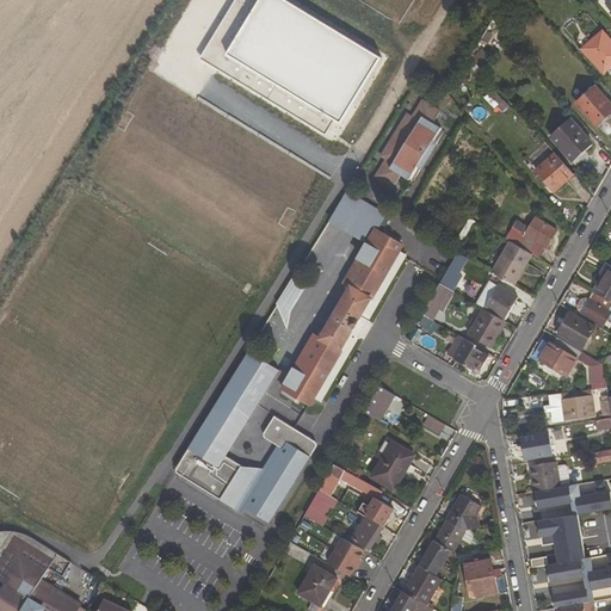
[(227,54),(259,0),(234,0),(199,57),(325,134),(334,119),(227,54)]
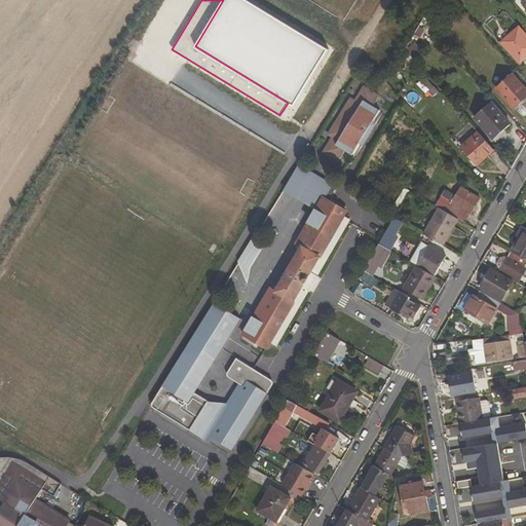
[(326,49),(245,0),(223,0),(195,46),(288,103),(292,106),(326,49)]
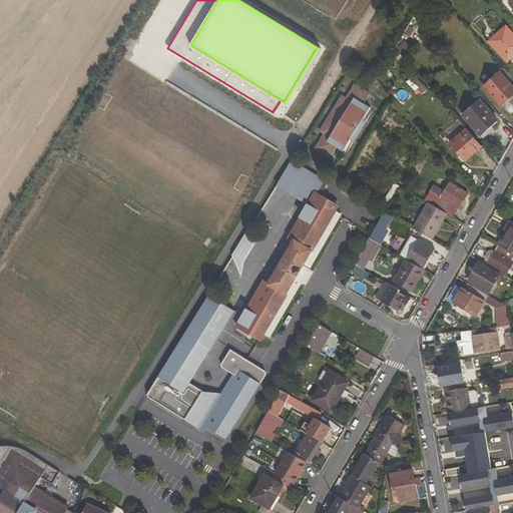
[(490,41),(507,61),(512,55),(512,33),(506,26),(490,41)]
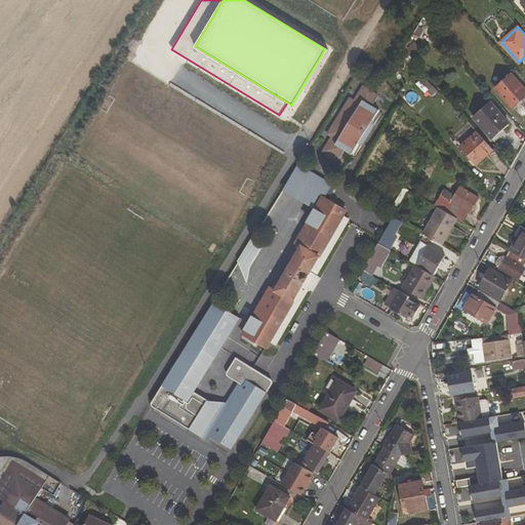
[(495,89),(513,109),(524,97),(524,87),(513,74),(495,89)]
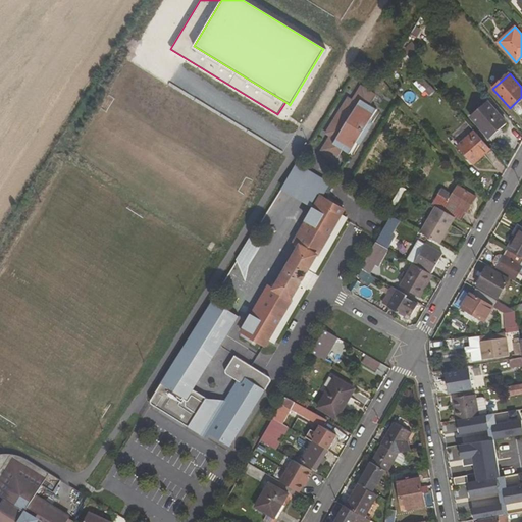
[(349,98),(326,133),(331,136),(322,150),(333,157),(373,93),(362,87),(353,101),(349,98)]
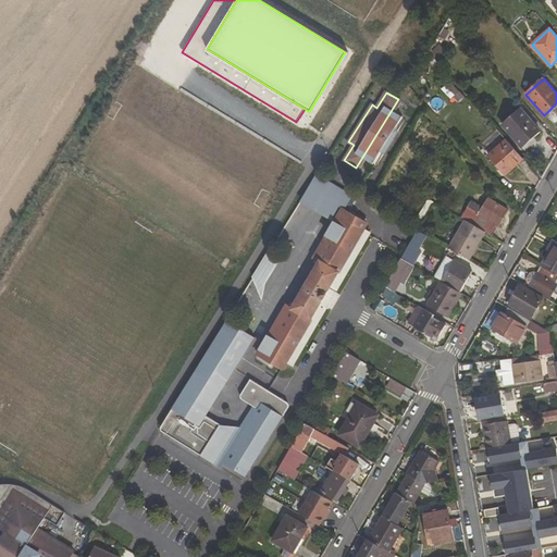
[(356,168),(360,170),(366,160),(373,164),(404,118),(396,112),(403,102),(398,99),(356,168)]
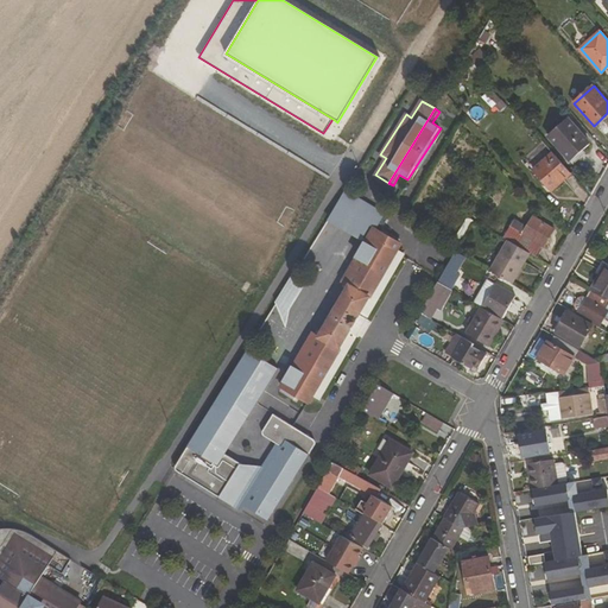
[(548,135),(571,162),(590,144),(568,118),(548,135)]
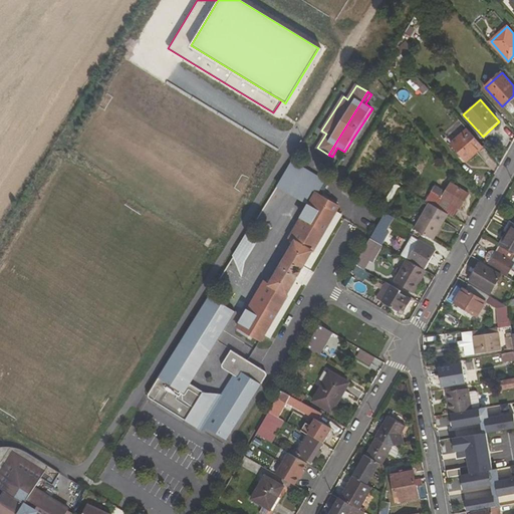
[(344,152),(347,154),(375,109),(372,108),(344,152)]
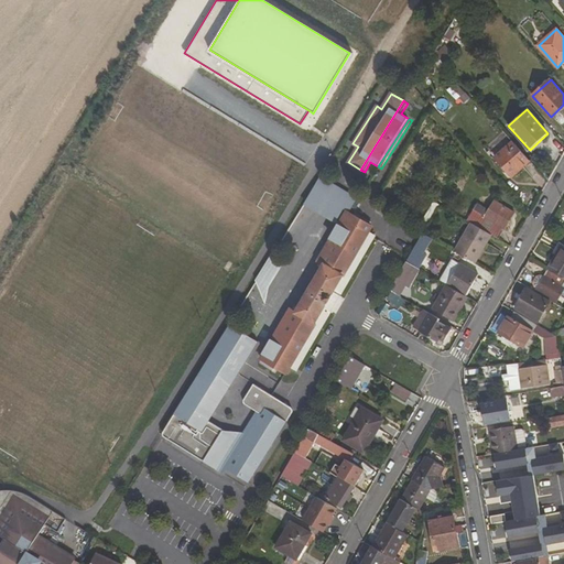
[(495,156),(513,177),(530,162),(512,142),(495,156)]
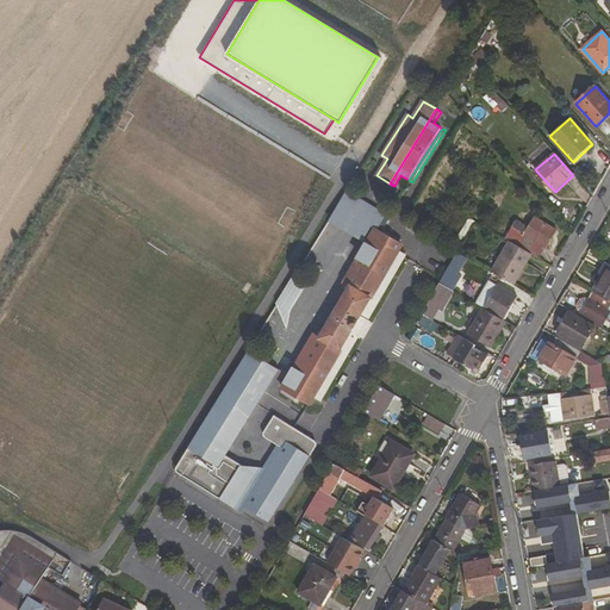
[(377,229),(385,215),(352,195),(336,222),(368,242),(344,282),(350,286),(321,336),(315,332),(282,387),(309,403),(313,394),(353,329),(354,330),(361,318),(359,318),(385,275),(384,274),(394,255),(377,244),(384,232),(377,229)]
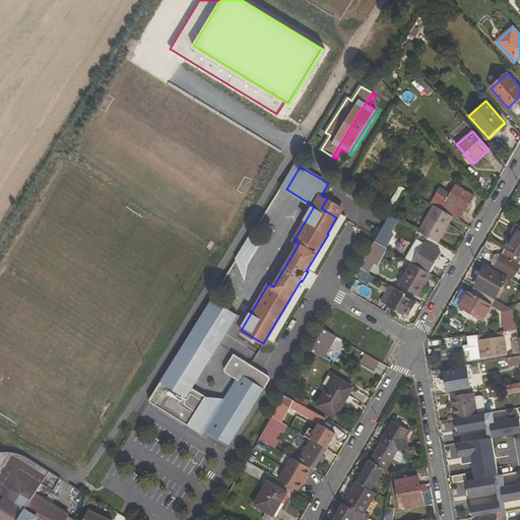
[(400,186),(392,199),(397,201),(405,189),(400,186)]
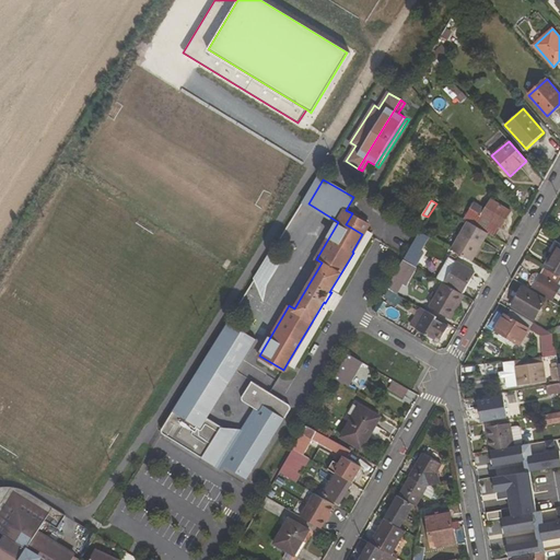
[(486,208),(475,201),(464,220),(467,221),(488,233),(496,237),(510,211),(490,200),(486,208)]
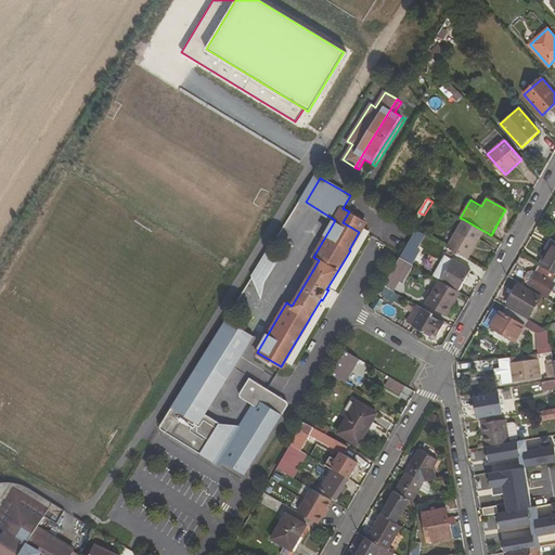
[(285,359),(292,362),(368,234),(365,233),(368,230),(362,228),(364,223),(360,221),(362,219),(349,211),(343,222),(359,232),(349,249),(350,250),(326,289),(328,289),(322,300),(321,299),(285,359)]
